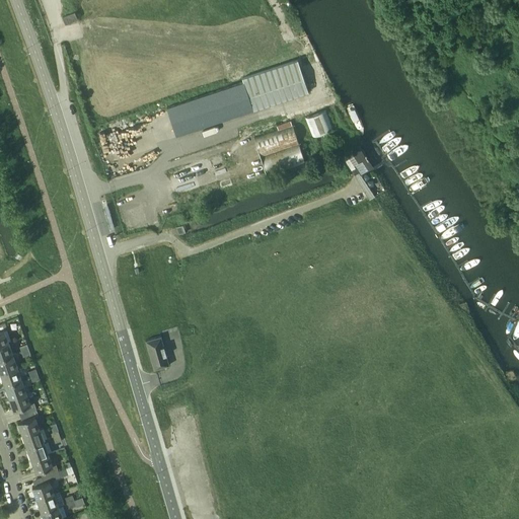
[(74,11),(62,16),(65,23),(77,18),(74,11)]
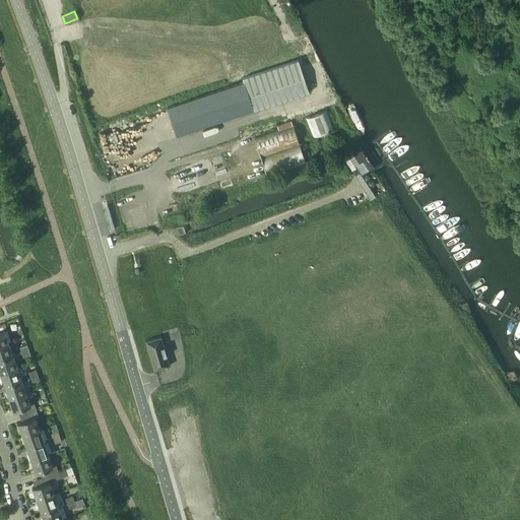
[(176,136),(309,91),(301,68),(298,59),(242,78),(243,81),(167,107),(176,136)]
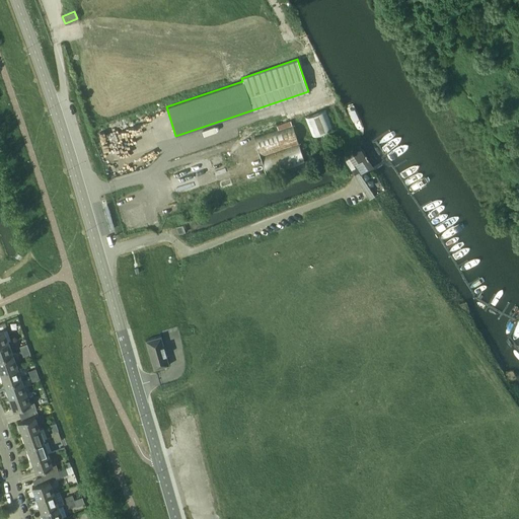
[(325,109),(304,118),(312,137),(334,129),(325,109)]
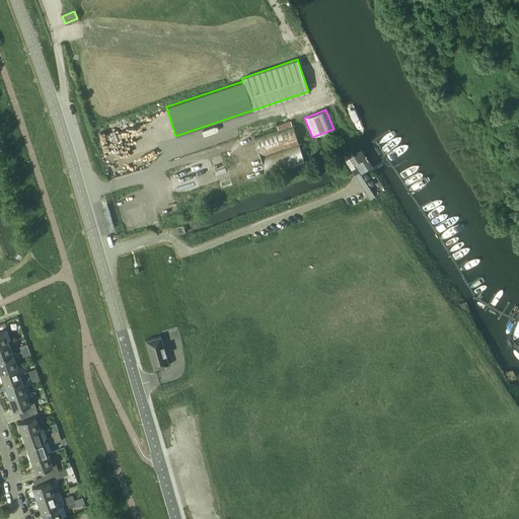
[(303,163),(304,163),(290,121),(276,126),(278,130),(253,137),(267,175),(290,168),(291,171),(305,166),(303,163)]
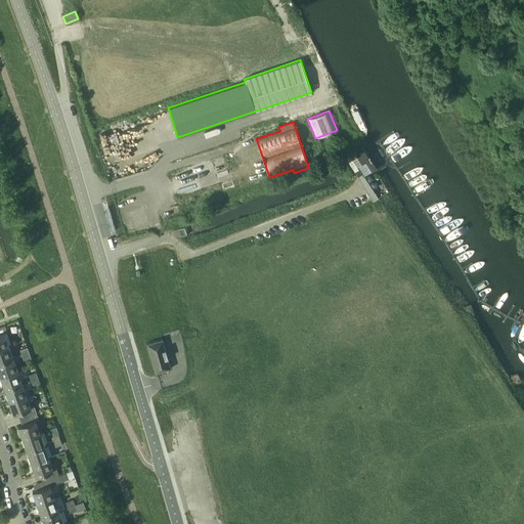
[(0,348),(8,346),(4,333),(7,332),(5,325),(0,326),(0,348)]
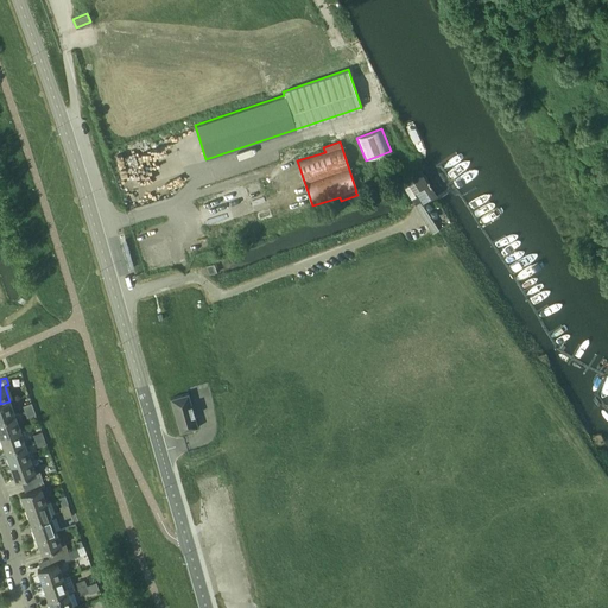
[(179,432),(198,428),(188,393),(170,399),(179,432)]
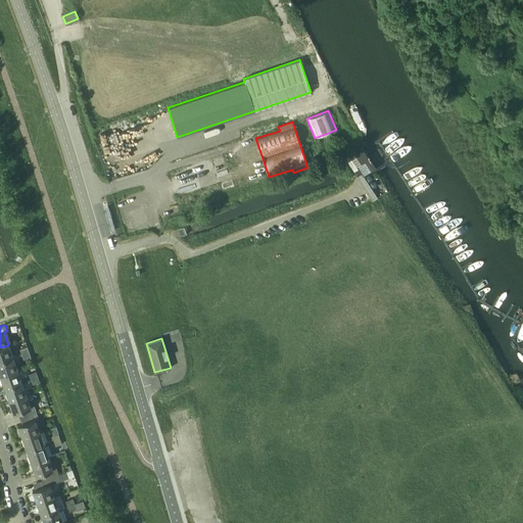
[(0,362),(13,358),(8,345),(0,347),(0,362)]
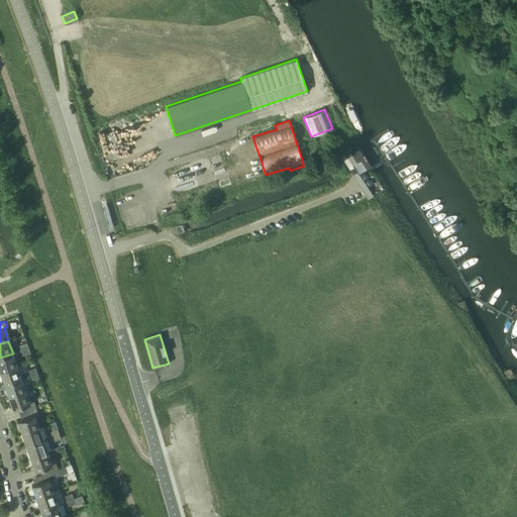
[(0,372),(17,366),(13,353),(0,357),(0,372)]
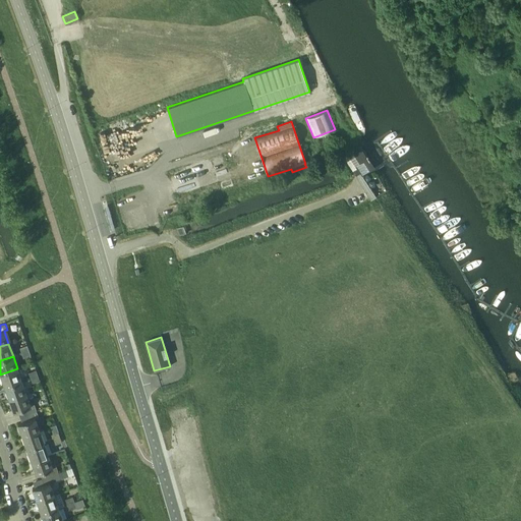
[(0,374),(4,387),(21,381),(17,368),(0,374)]
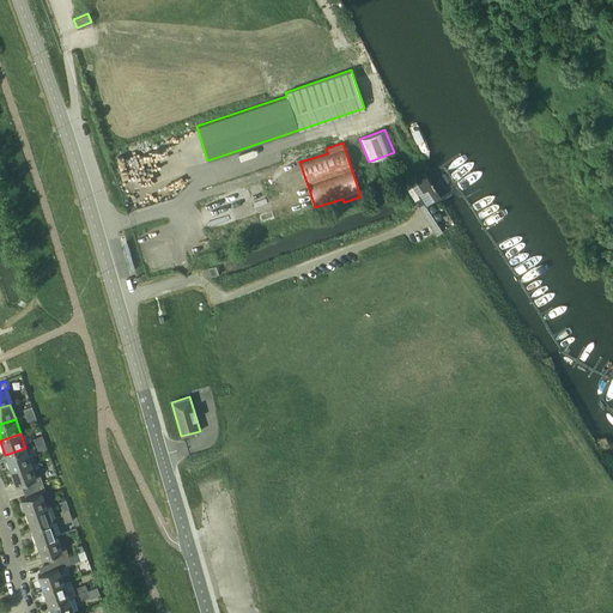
[(11,471),(31,462),(25,448),(5,455),(11,471)]
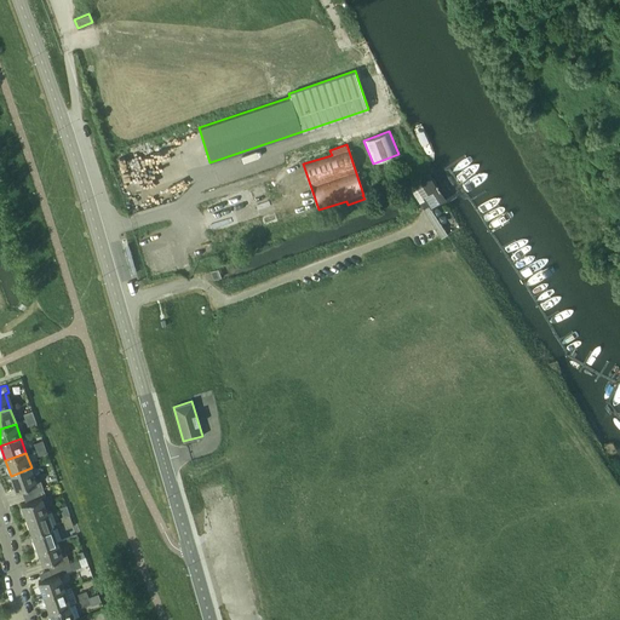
[(23,495),(42,488),(40,481),(36,482),(32,468),(11,476),(16,491),(21,489),(23,495)]
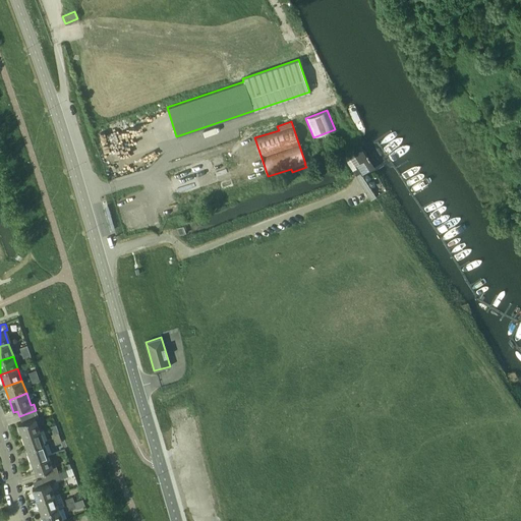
[(22,437),(40,430),(36,418),(38,417),(36,410),(19,416),(21,422),(17,423),(22,437)]
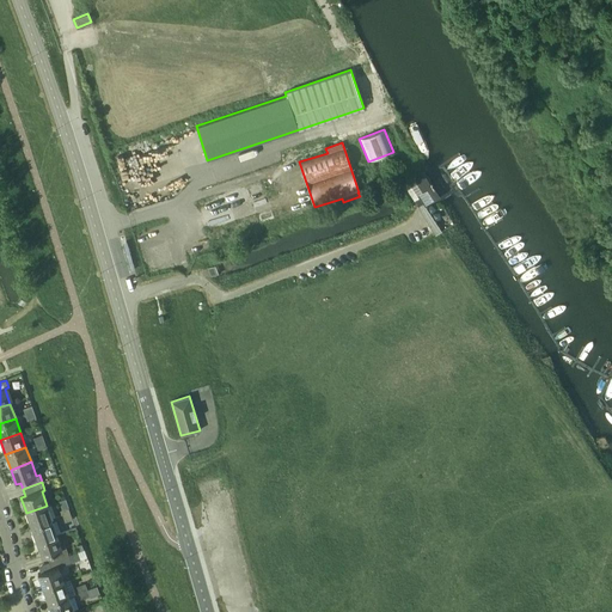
[(31,527),(51,520),(47,506),(26,513),(31,527)]
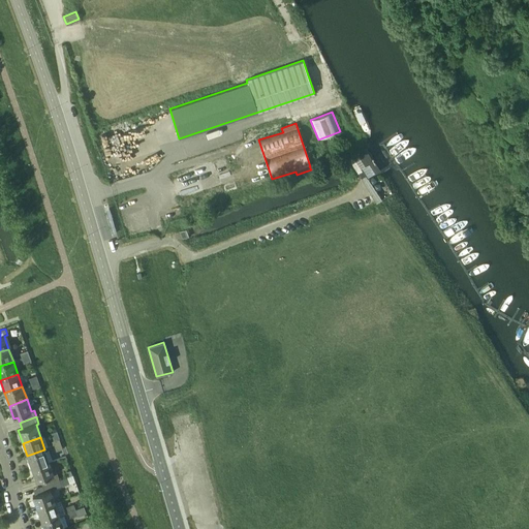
[(44,449),(27,456),(31,468),(50,462),(44,449)]
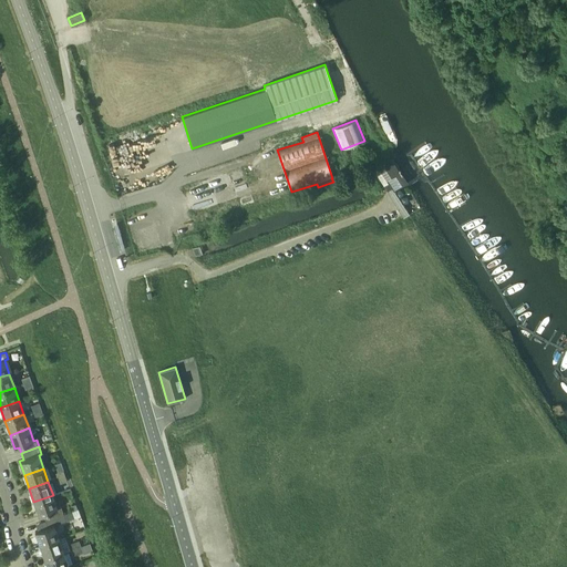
[(45,521),(63,515),(59,502),(55,503),(53,495),(33,502),(39,516),(43,515),(45,521)]
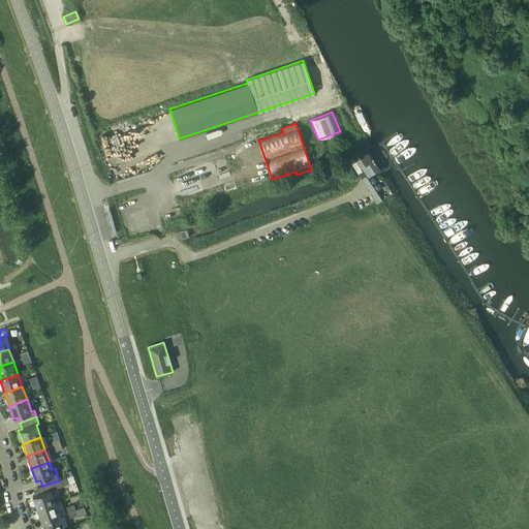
[(37,509),(55,502),(51,490),(61,486),(59,480),(42,486),(44,492),(32,496),(37,509)]
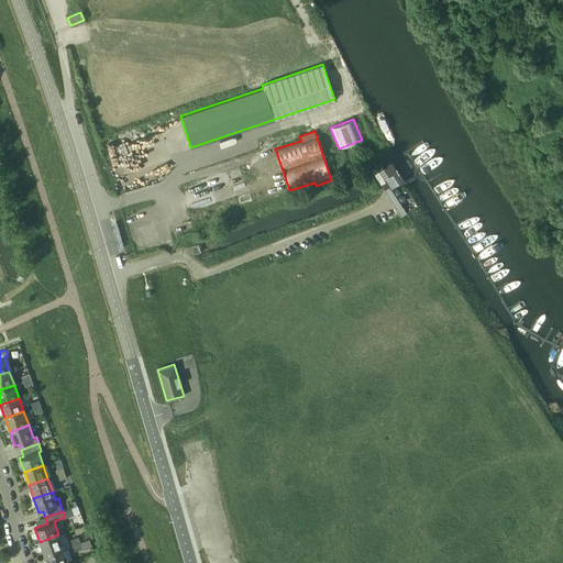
[(44,555),(63,549),(58,534),(40,542),(44,555)]
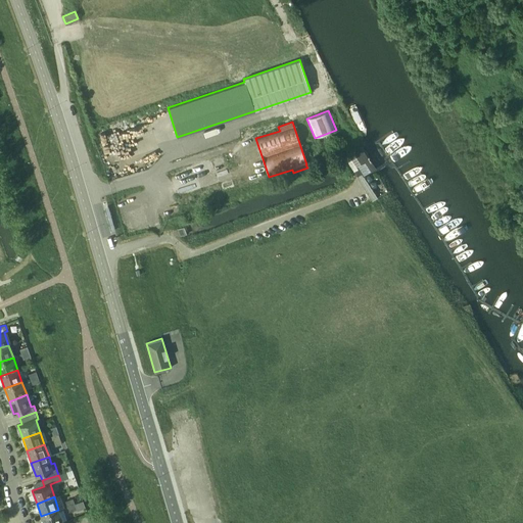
[(73,498),(64,502),(66,507),(75,504),(73,498)]
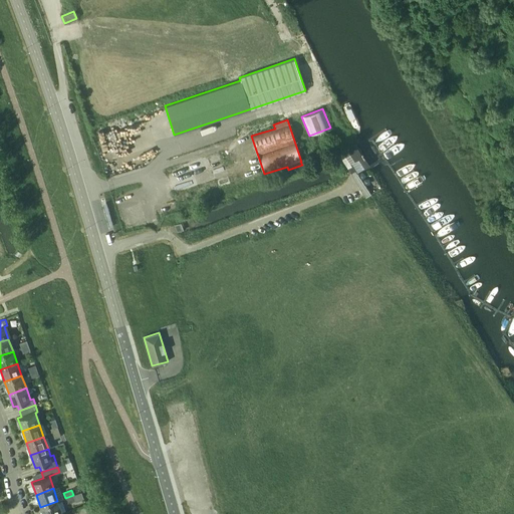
[(42,513),(58,513),(62,513),(57,501),(40,507),(42,513)]
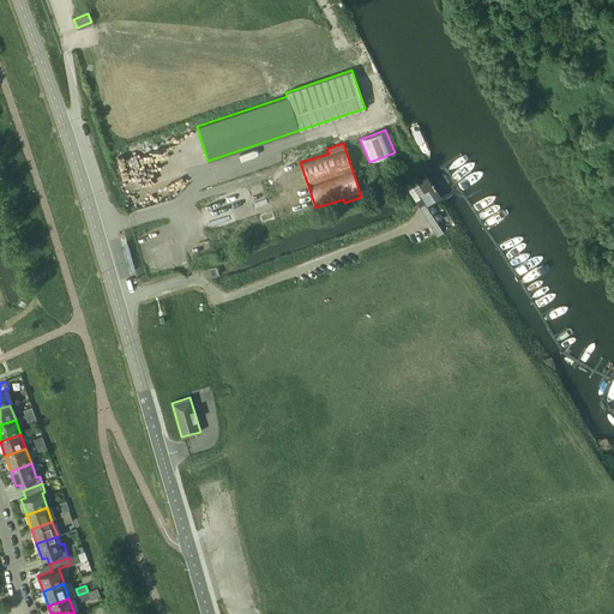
All buildings are outlined.
